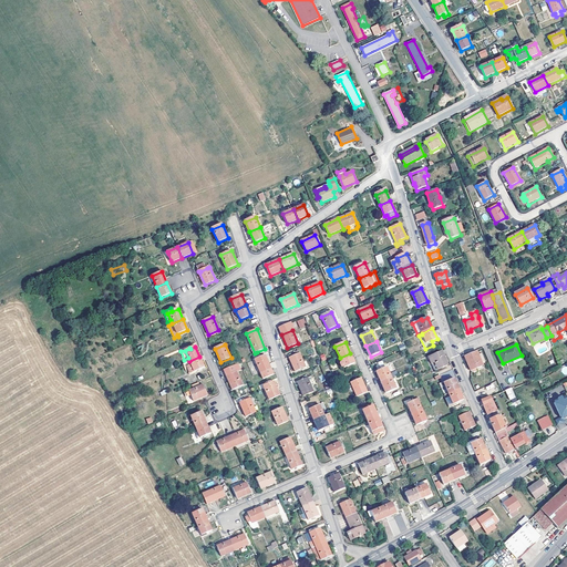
[(439,370),(449,364),(442,351),(429,358),(435,372),(439,371),(439,370)]
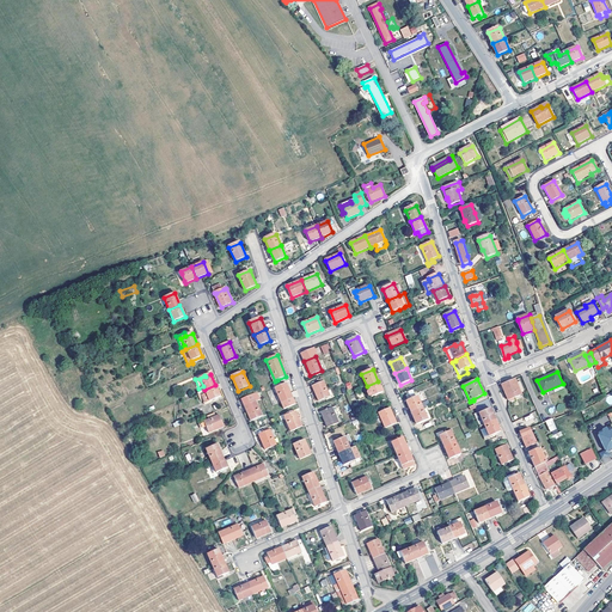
[(515,380),(502,385),(509,401),(521,395),(515,380)]
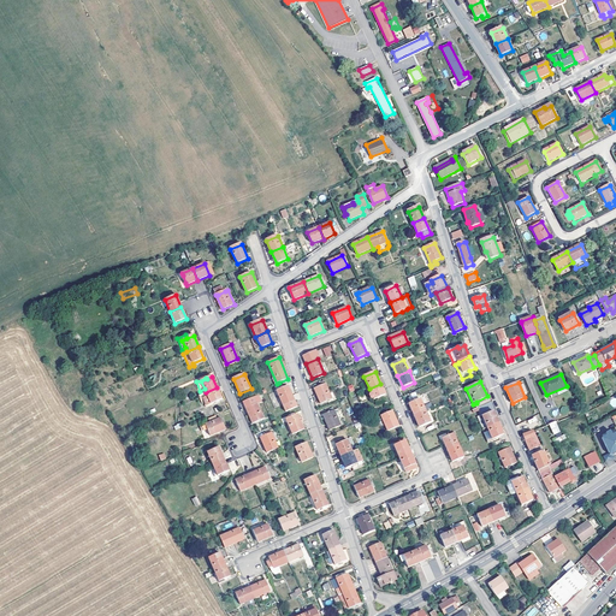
[(325,384),(321,385),(314,389),(321,403),(332,400),(326,384),(325,384)]
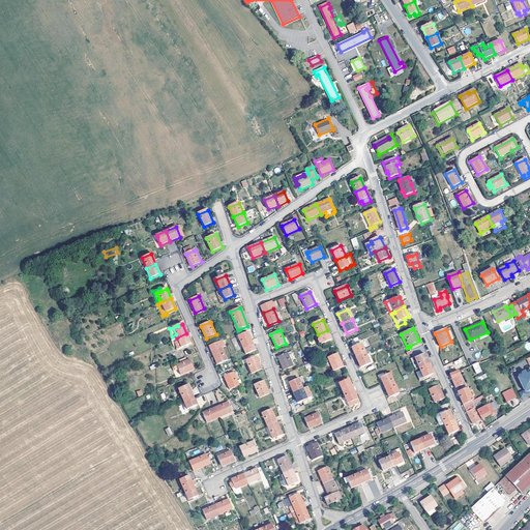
[(327,330),(318,334),(319,339),(318,339),(317,341),(319,344),(320,345),(321,344),(322,345),(331,340),(327,330)]
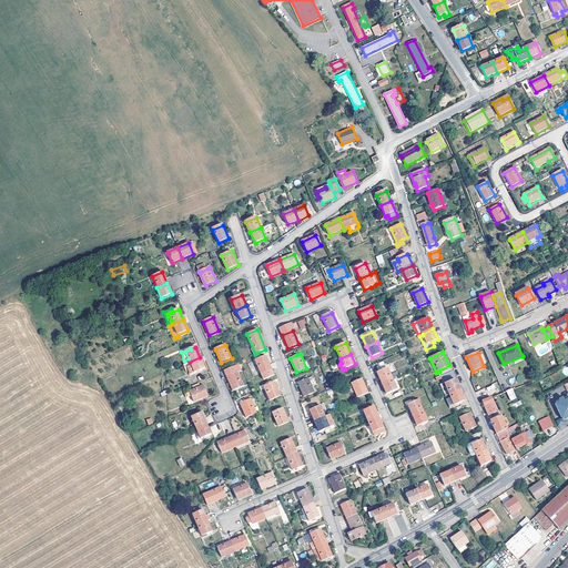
[(260,358),(256,361),(262,374),(273,369),(266,355),(260,358)]
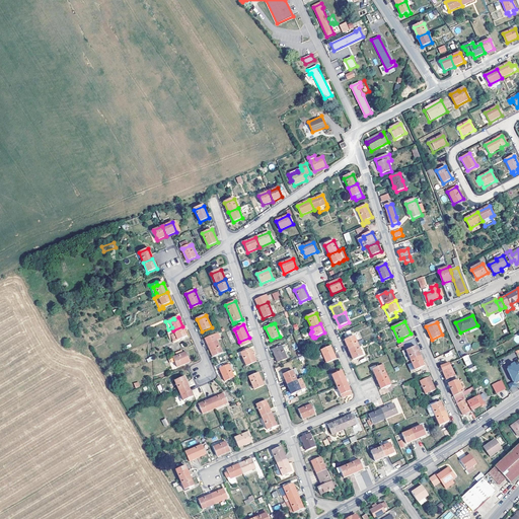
[(173,343),(182,339),(188,337),(182,326),(173,330),(169,332),(171,337),(173,343)]
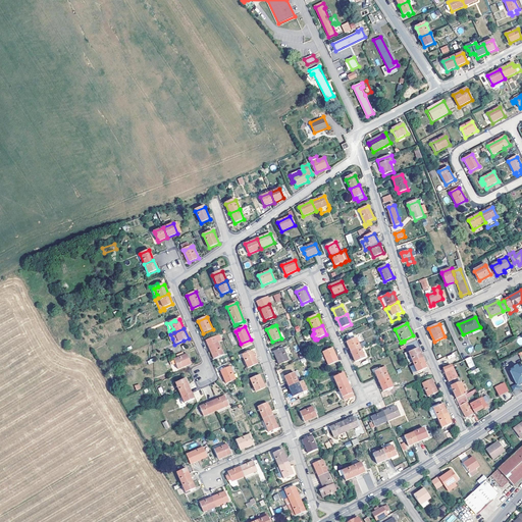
[(209,347),(219,342),(221,341),(219,335),(206,341),(209,347)]
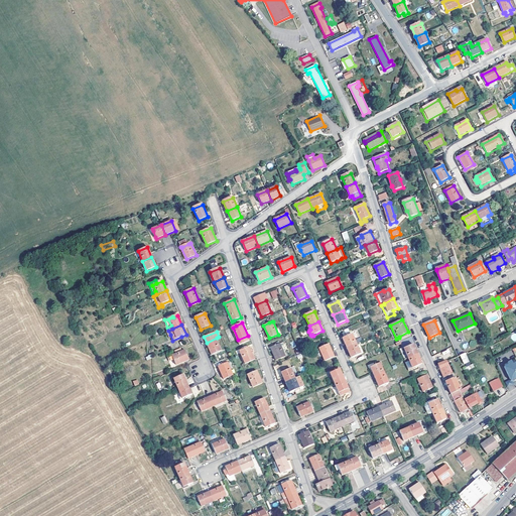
[(348,349),(357,345),(353,335),(344,339),(348,349)]
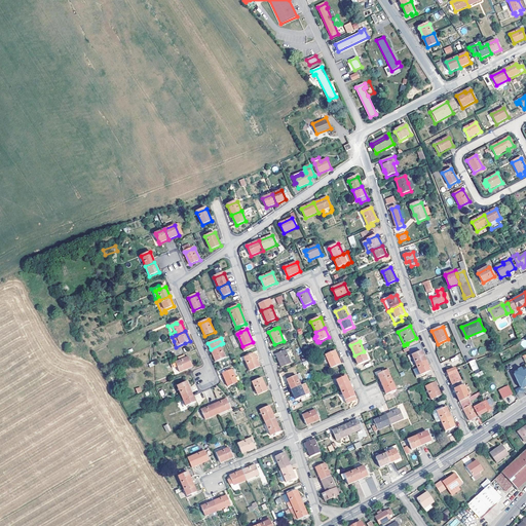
[(221,344),(211,349),(216,363),(226,358),(221,344)]
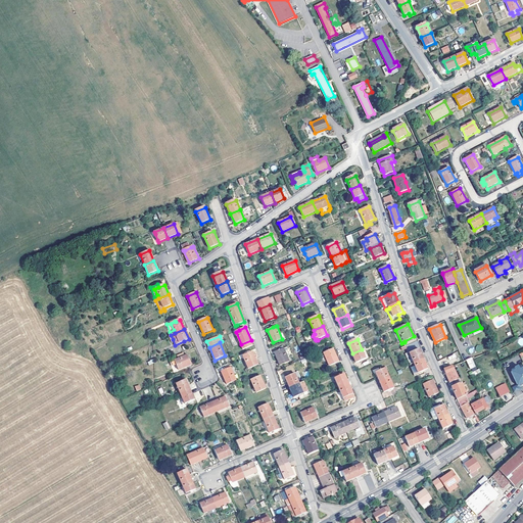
[(284,347),(275,352),(280,365),(290,361),(284,347)]
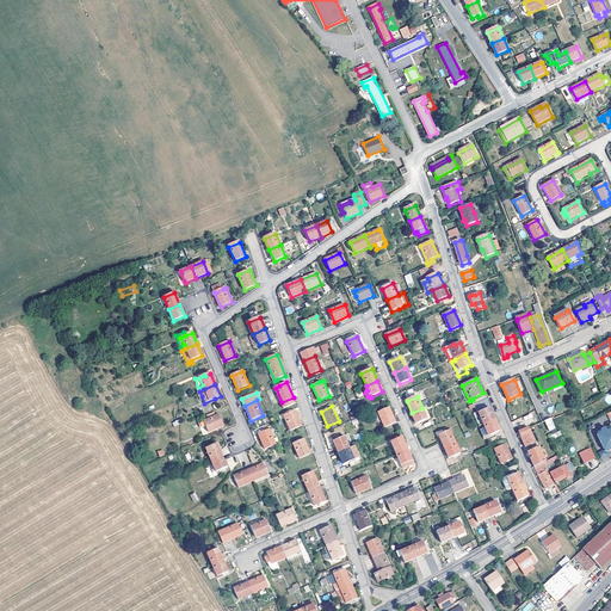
[(424,421),(431,418),(426,407),(423,408),(412,413),(417,425),(424,421)]
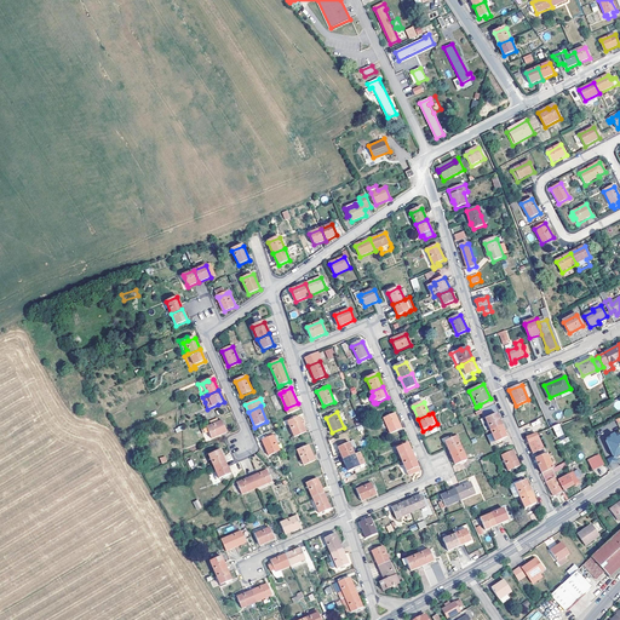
[(396,414),(384,419),(388,429),(390,435),(402,430),(396,414)]
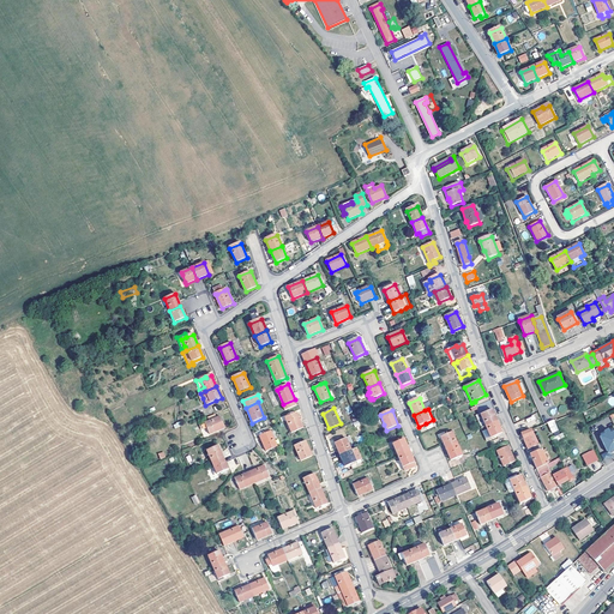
[(486,427),(498,422),(493,410),(485,414),(483,413),(476,416),(482,429),(486,427)]
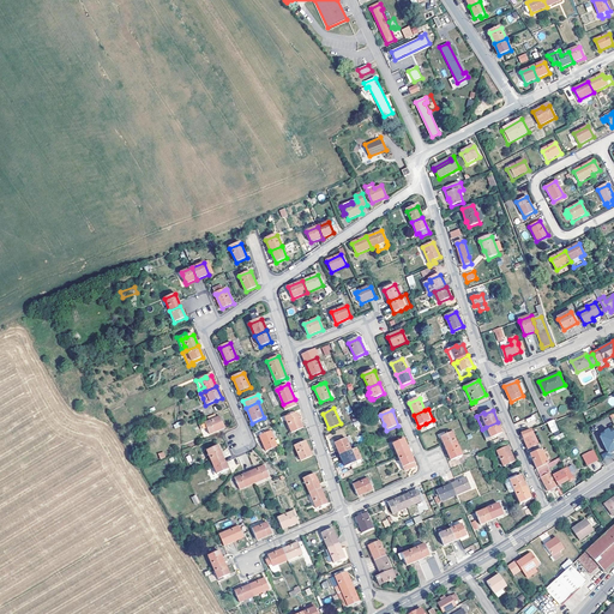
[(298,414),(287,419),(293,433),(304,428),(298,414)]
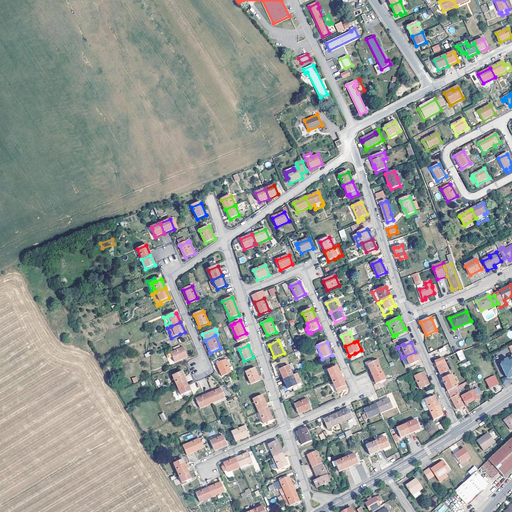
[(172,353),(174,357),(176,363),(188,357),(184,347),(172,353)]
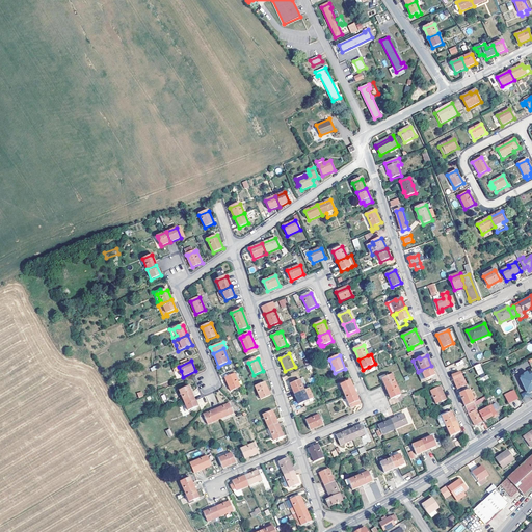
[(481,378),(484,376),(479,365),(475,367),(479,375),(479,374),(481,378)]
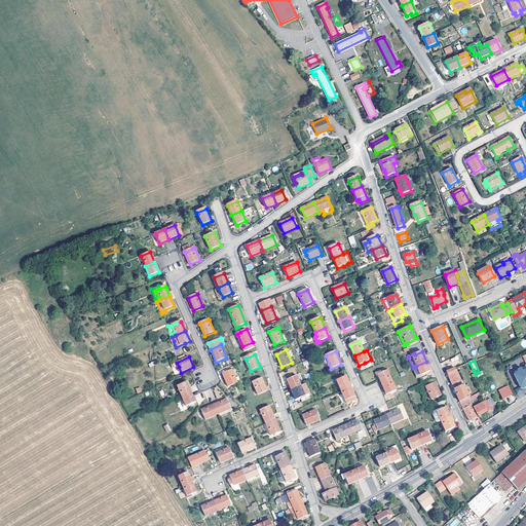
[(419,371),(420,375),(421,376),(430,371),(426,362),(416,366),(419,371)]
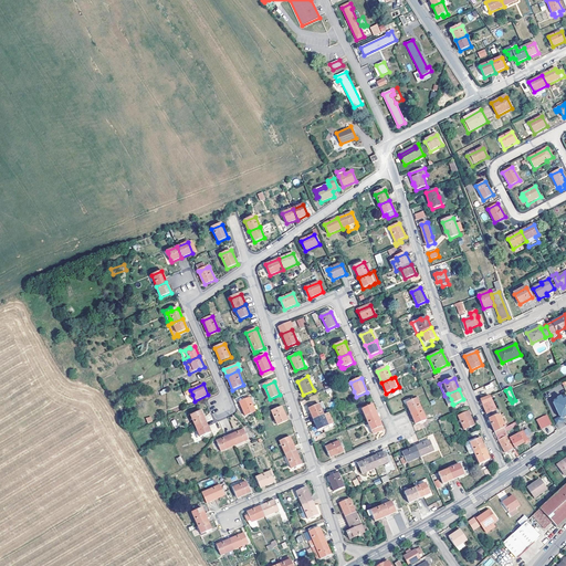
[(498,412),(490,396),(481,400),(488,415),(493,412),(493,413),(498,412)]
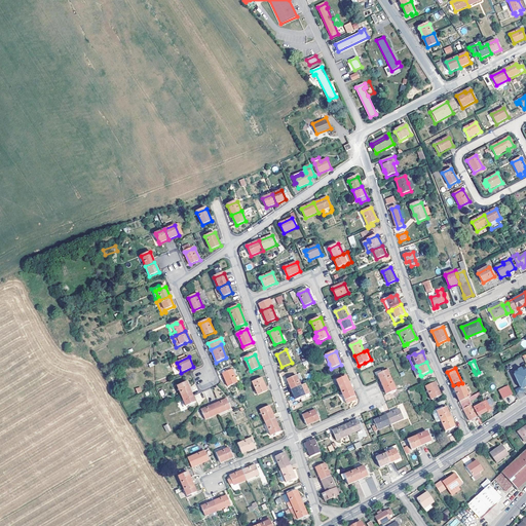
[(525,368),(524,370),(520,372),(519,370),(516,372),(521,384),(524,385),(525,384),(525,368)]
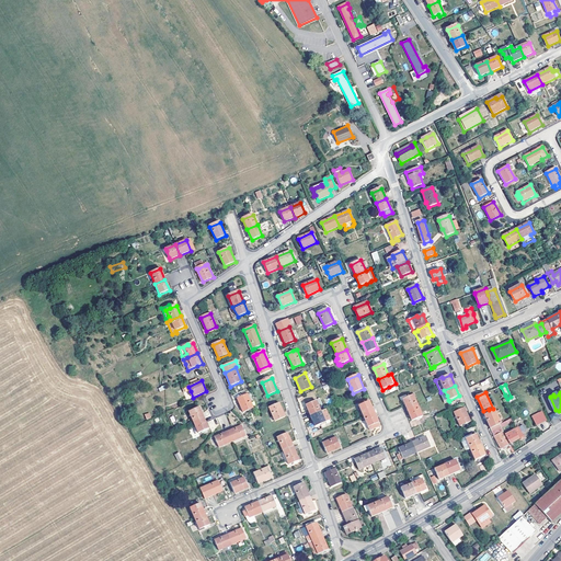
[(249,395),(238,399),(244,412),(254,408),(249,395)]
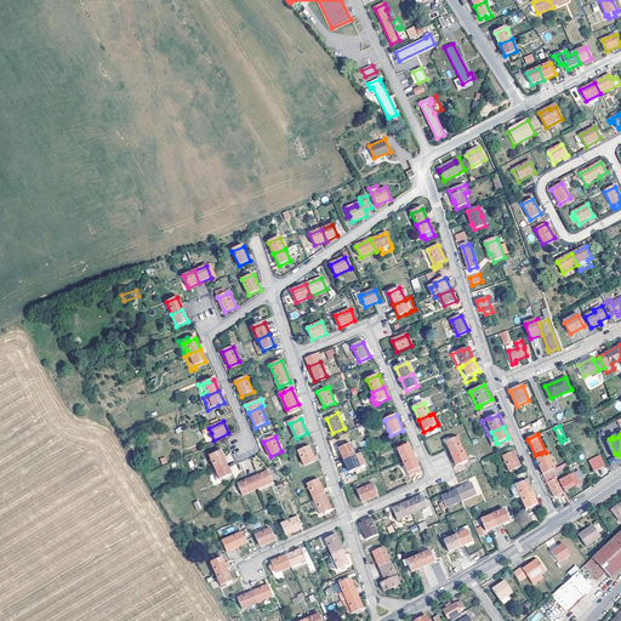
[(453,455),(463,450),(459,439),(446,444),(453,455)]
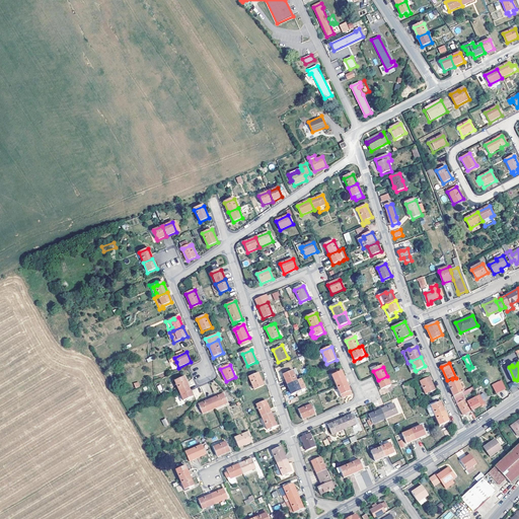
[(514,379),(509,367),(507,368),(514,381),(516,382),(518,380),(518,379),(517,380),(514,379)]
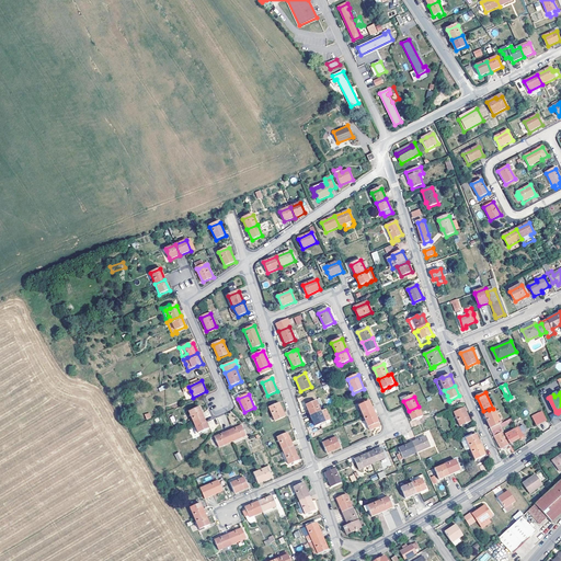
[(310,416),(321,412),(317,401),(306,405),(310,416)]
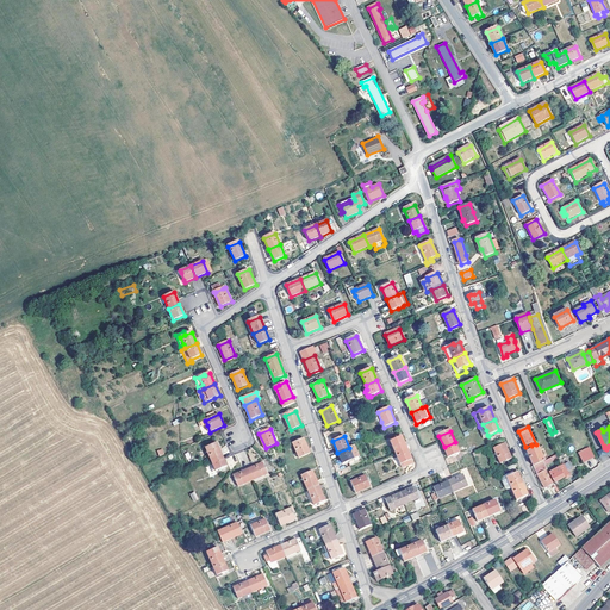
[(396,454),(408,449),(402,437),(391,442),(396,454)]
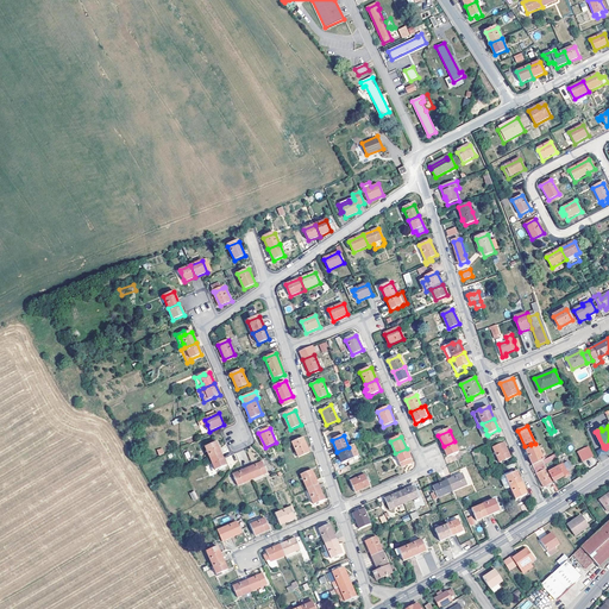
[(305,438),(293,443),(299,457),(311,452),(305,438)]
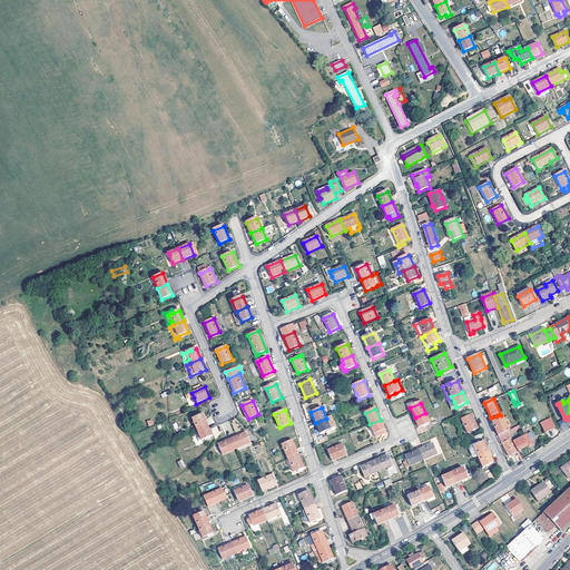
[(425,413),(415,418),(420,429),(430,424),(425,413)]
